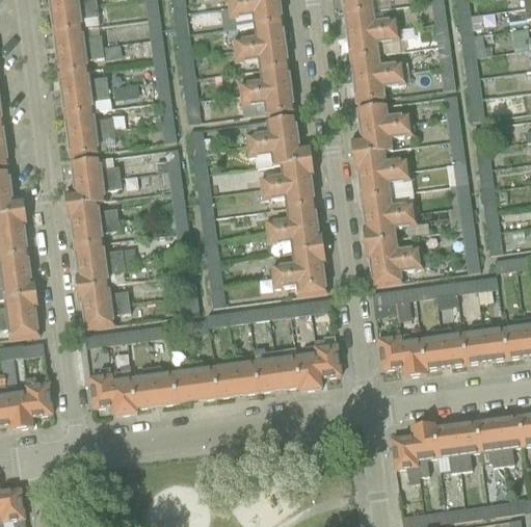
[(49,0),(51,10),(97,4),(97,0),(49,0)]
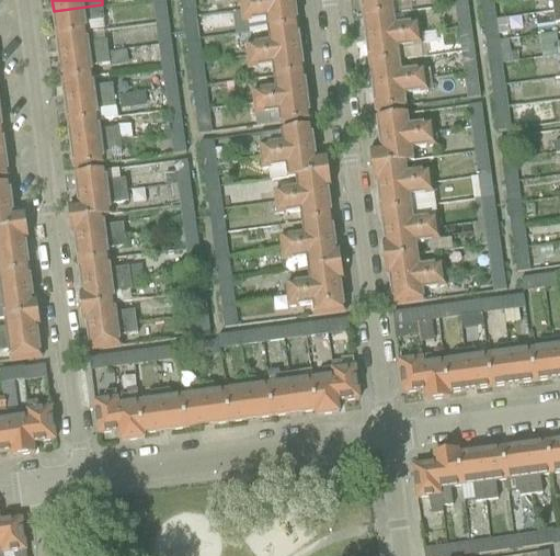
[(152,0),(155,14),(168,13),(166,0),(152,0)]
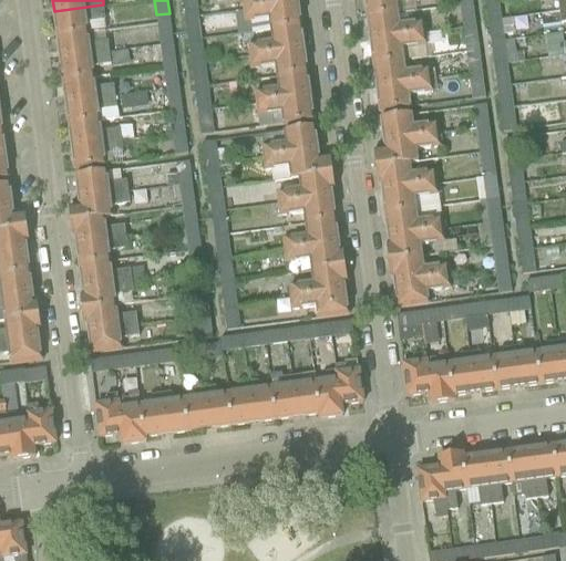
[(183,0),(185,16),(198,13),(196,0),(183,0)]
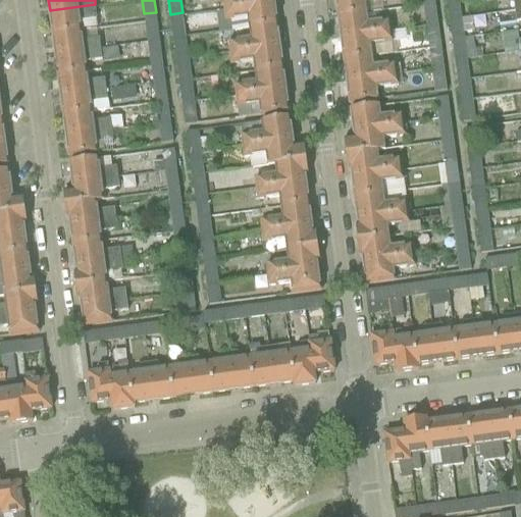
[(248,14),(250,24),(277,21),(275,0),(268,0),(224,6),(226,17),(248,14)]
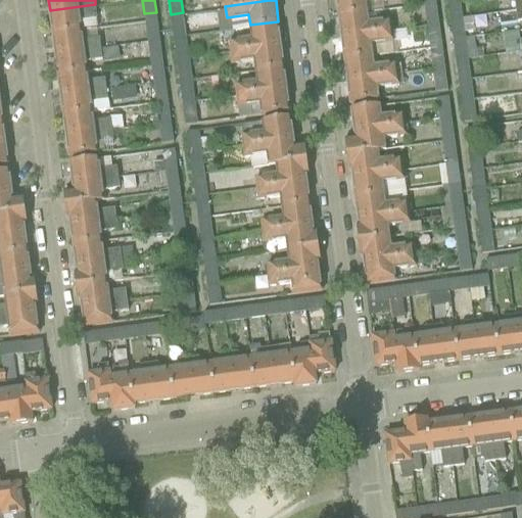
[(337,0),(338,13),(368,9),(366,0),(337,0)]
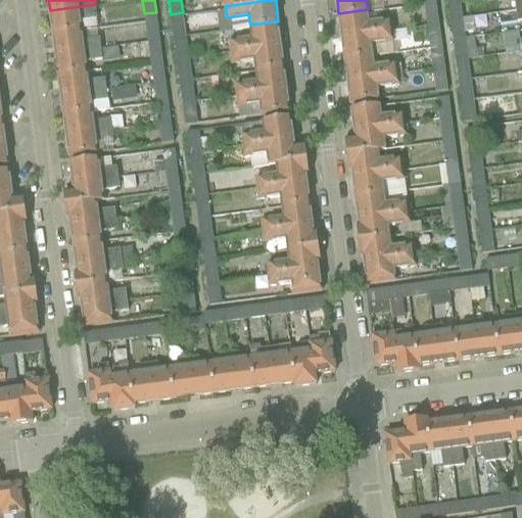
[(460,0),(448,2),(451,17),(452,17),(453,17),(462,15),(460,0)]
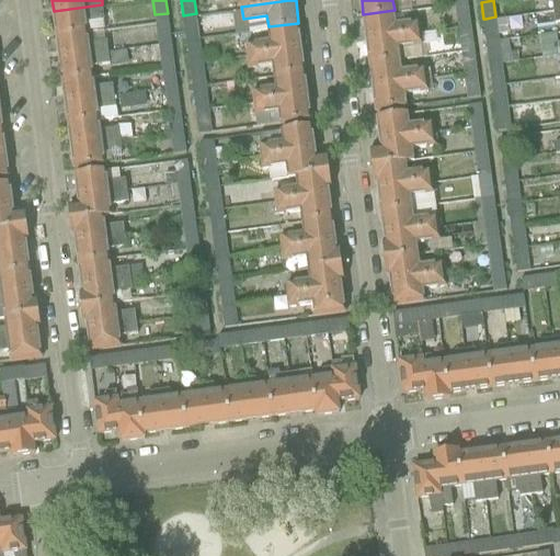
[(102,4),(54,11),(56,33),(88,29),(104,26),(103,16),(104,16),(102,4)]
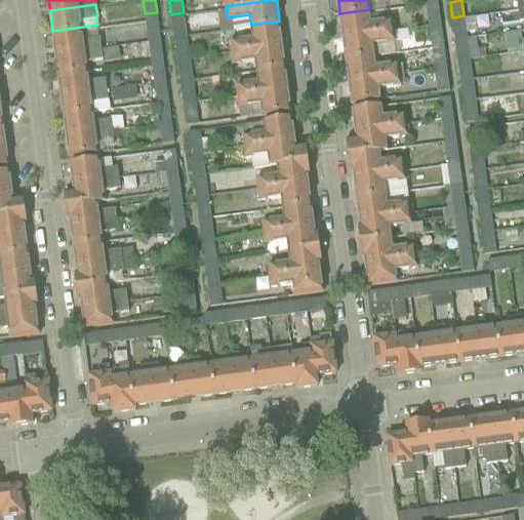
[(439,5),(427,6),(429,24),(441,22),(439,5)]
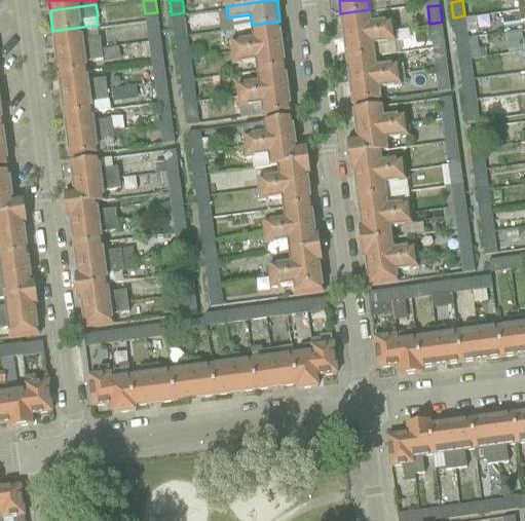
[(340,13),(343,35),(395,28),(392,16),(371,20),(370,9),(340,13)]
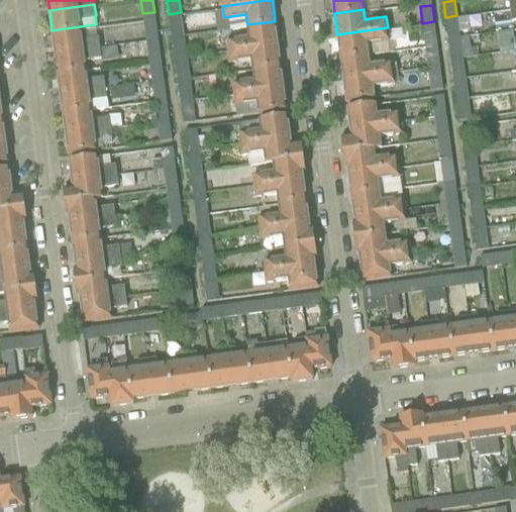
[(181,12),(169,14),(171,30),(183,28),(181,12)]
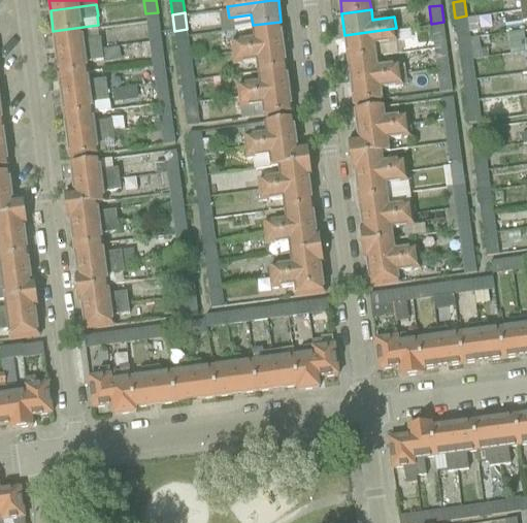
[(456,18),(455,18),(457,33),(468,31),(466,15),(457,18),(456,18)]
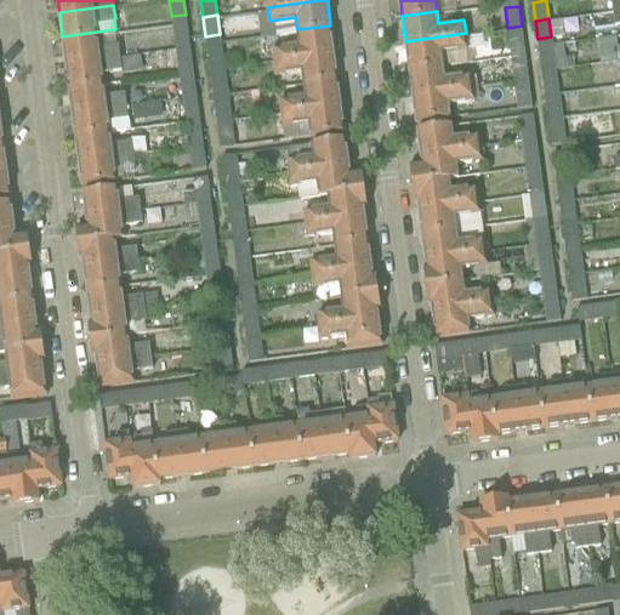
[(188,26),(174,28),(176,46),(191,44),(188,26)]
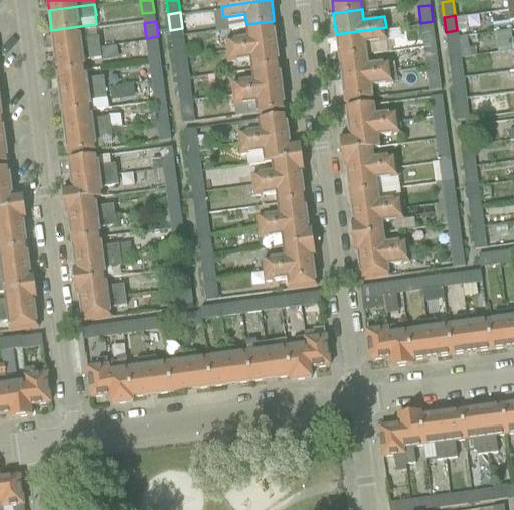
[(225,37),(227,48),(277,42),(274,21),(246,24),(247,34),(225,37)]
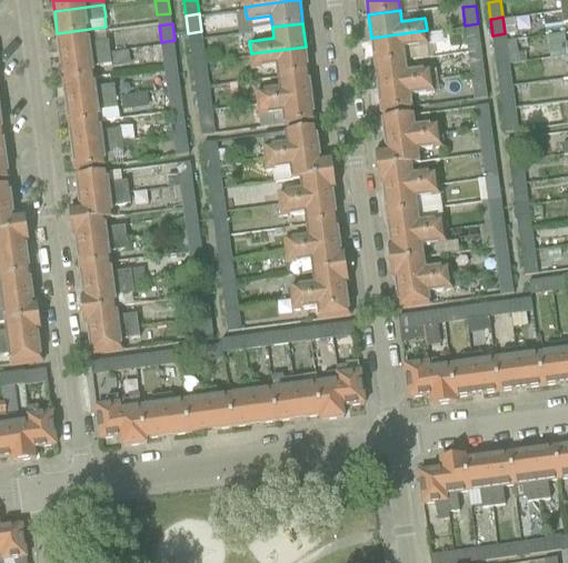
[(478,23),(465,26),(467,43),(480,41),(478,23)]
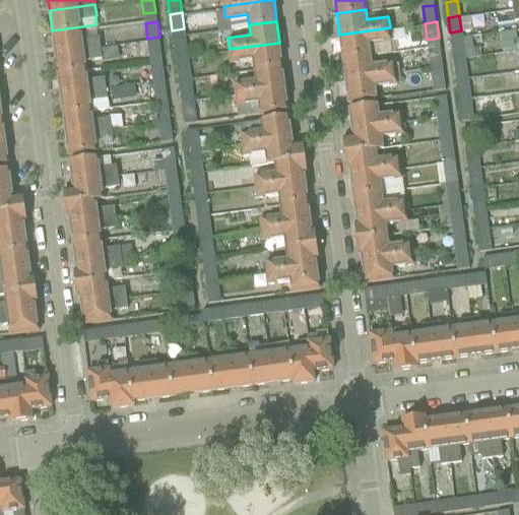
[(52,30),(55,51),(101,45),(99,35),(82,37),(81,26),(52,30)]
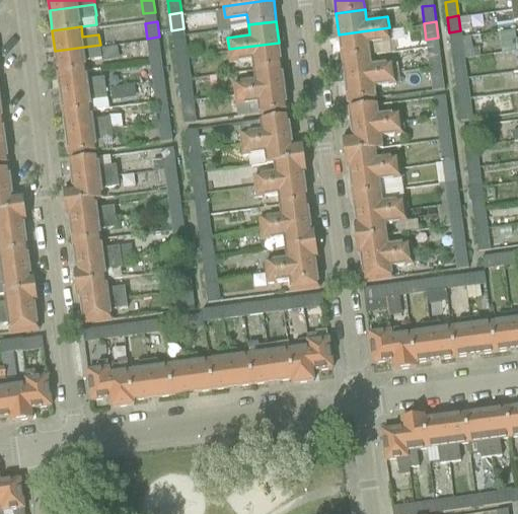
[(389,27),(339,34),(342,56),(370,52),(390,50),(389,39),(390,39),(389,27)]
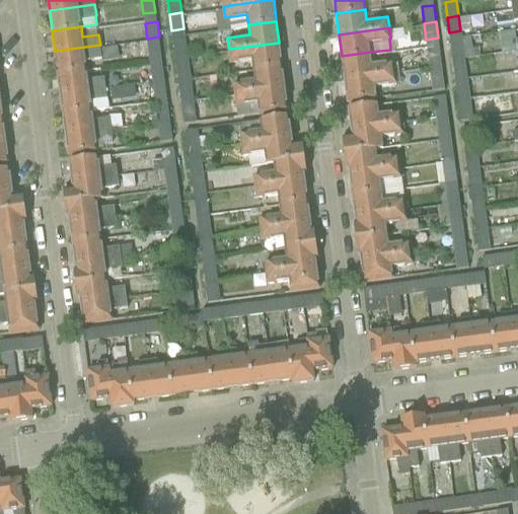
[(159,37),(147,39),(149,54),(161,52),(159,37)]
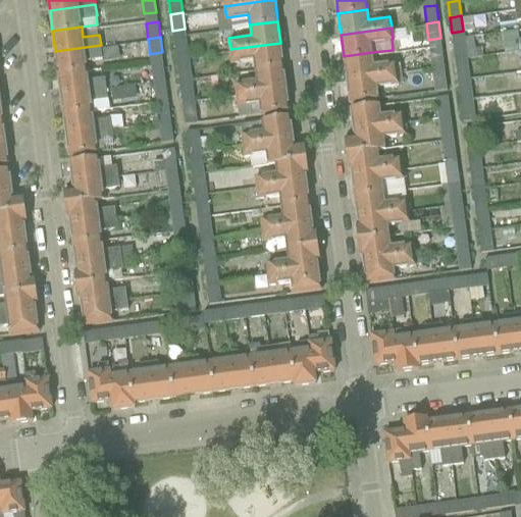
[(187,39),(173,40),(176,57),(189,55),(187,39)]
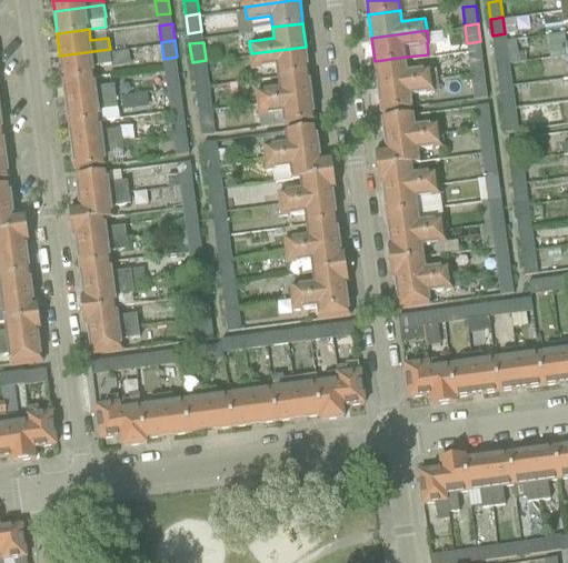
[(277,62),(278,74),(309,70),(306,47),(251,53),(252,66),(277,62)]
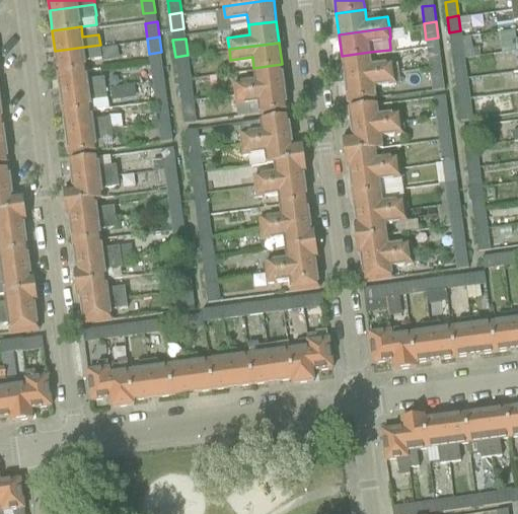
[(55,51),(57,71),(86,67),(85,57),(101,55),(100,45),(55,51)]
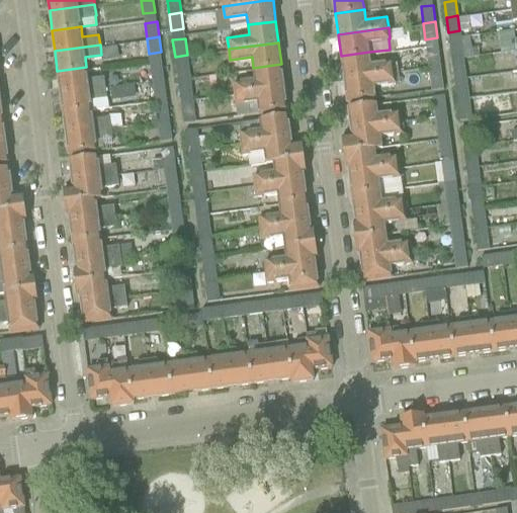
[(439,48),(427,50),(429,66),(441,64),(439,48)]
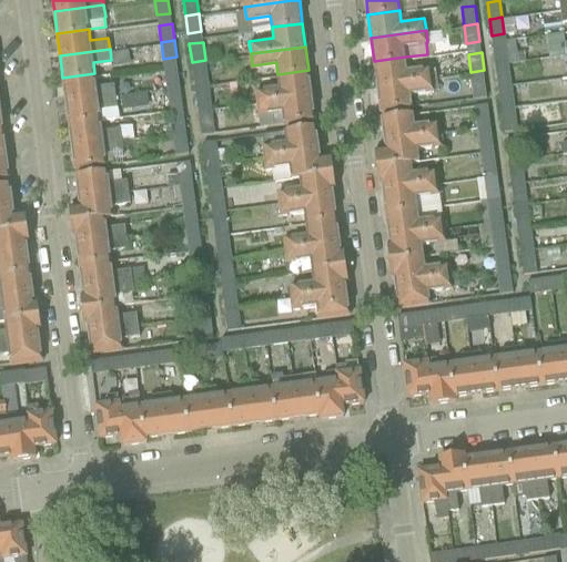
[(374,61),(377,84),(432,78),(431,65),(407,69),(405,57),(374,61)]
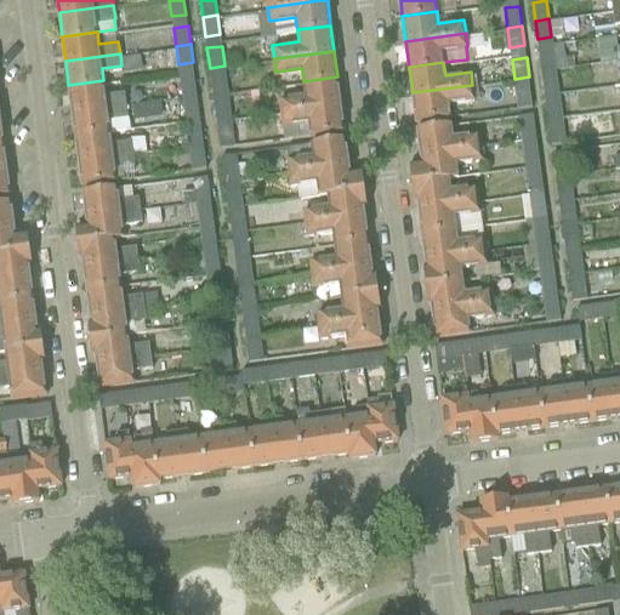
[(225,66),(210,68),(212,87),(227,86),(225,66)]
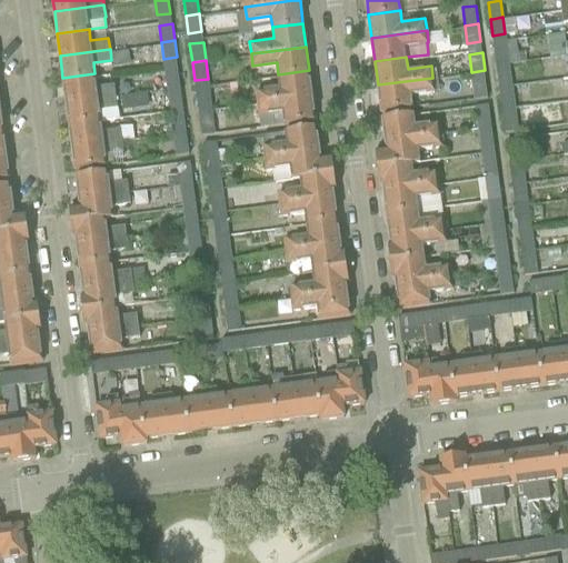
[(497,63),(496,63),(498,80),(511,78),(509,61),(498,62),(497,63)]
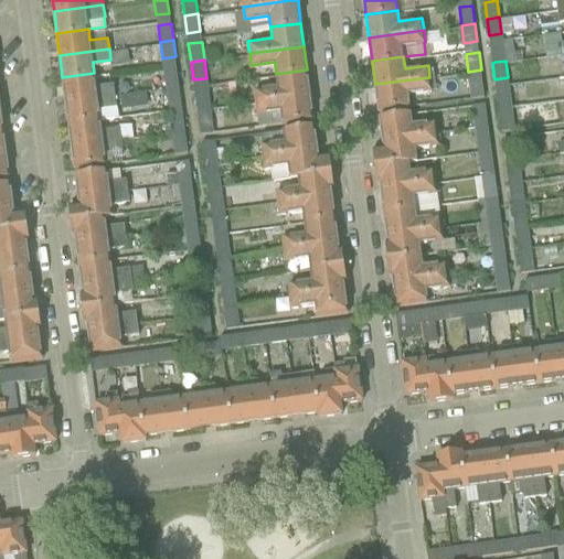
[(177,67),(163,70),(166,86),(179,84),(177,67)]
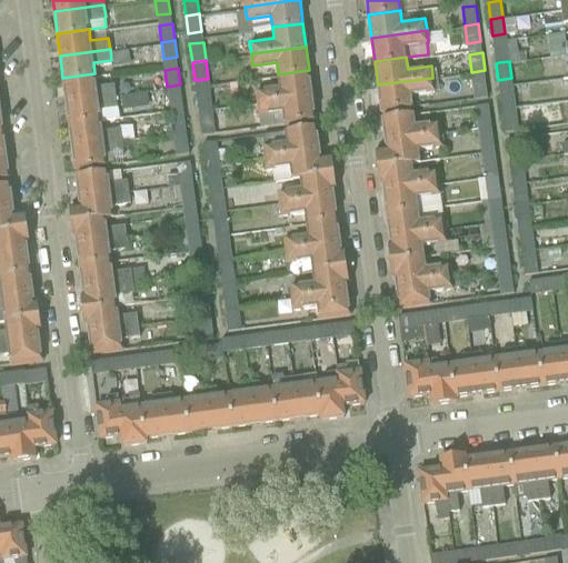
[(257,89),(258,101),(312,93),(309,70),(278,74),(280,86),(257,89)]
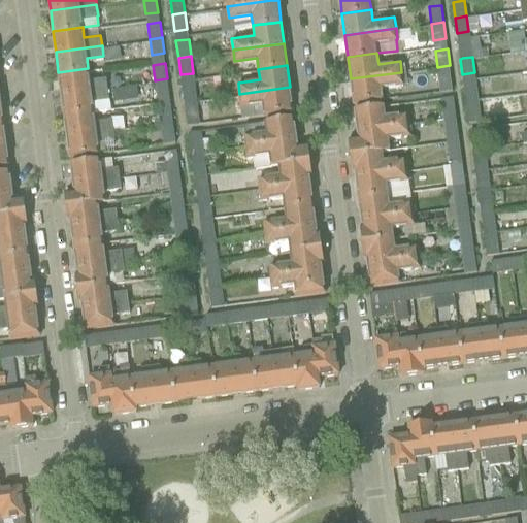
[(450,65),(437,67),(439,84),(452,83),(450,65)]
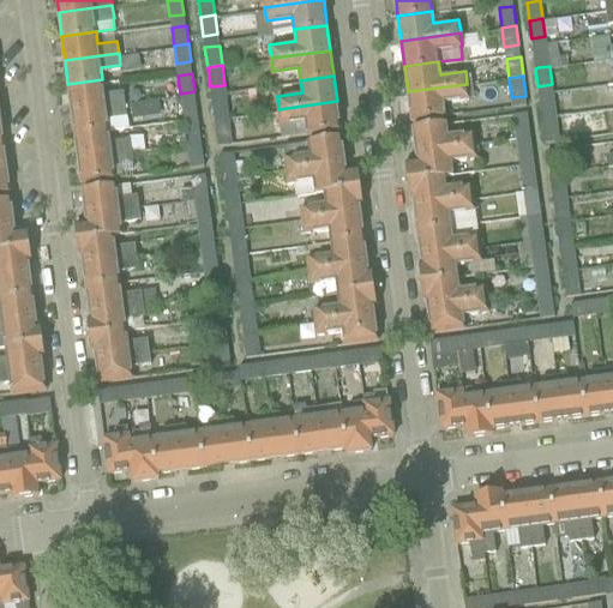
[(67,84),(71,108),(125,101),(124,88),(103,90),(102,79),(67,84)]
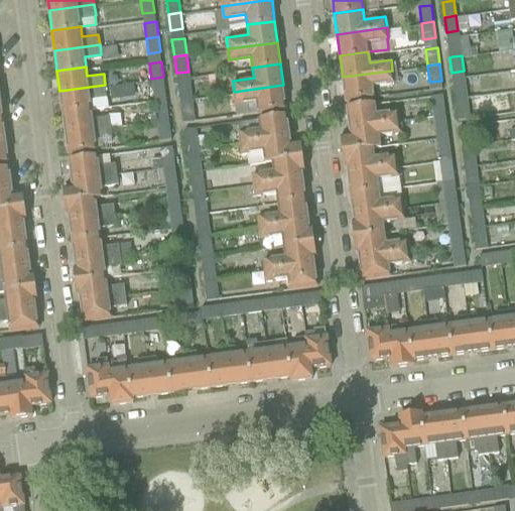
[(392,71),(343,77),(346,99),(374,95),(373,84),(394,82),(392,71)]
